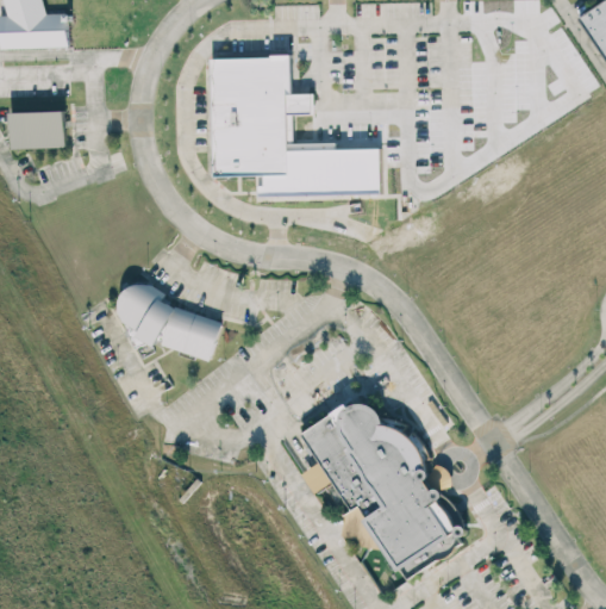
[(66,47),(64,13),(37,14),(36,0),(0,0),(0,49),(66,47)]
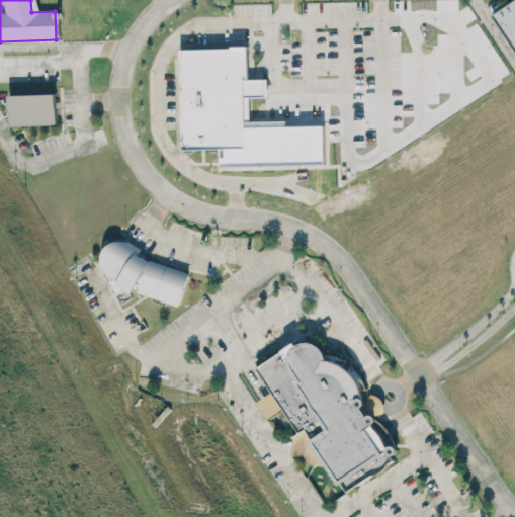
[(246,48),(177,50),(179,150),(243,149),(242,98),(265,97),(264,80),(246,80),(246,48)]
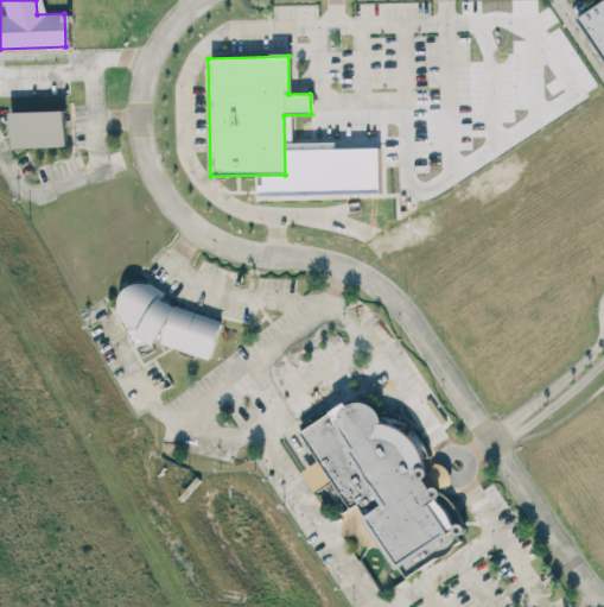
[(62,111),(8,112),(8,149),(63,147),(62,111)]
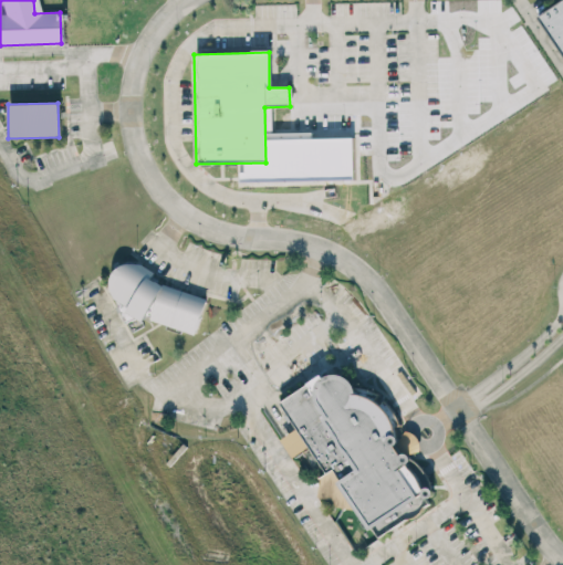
[(205,299),(148,282),(152,271),(117,260),(106,297),(118,302),(116,312),(125,314),(124,317),(142,323),(142,318),(194,335),(205,299)]
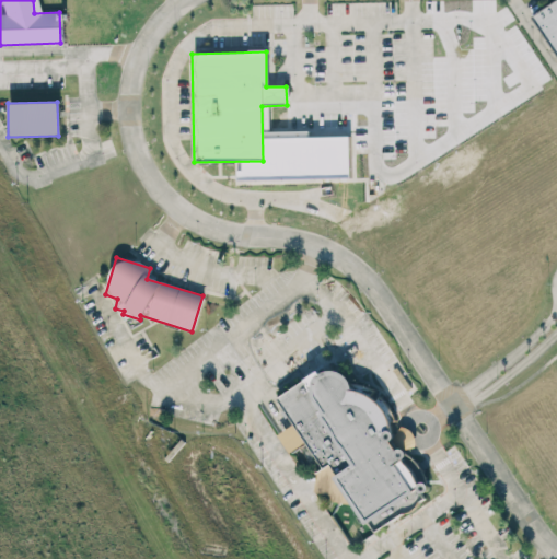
[(275,397),(291,426),(277,434),(288,453),(304,443),(321,469),(317,472),(311,491),(326,497),(327,499),(355,509),(370,533),(402,514),(404,507),(408,509),(421,500),(426,487),(425,486),(416,482),(403,461),(405,452),(393,447),(391,443),(394,432),(373,397),(354,391),(345,376),(328,370),(306,383),(304,380),(275,397)]
